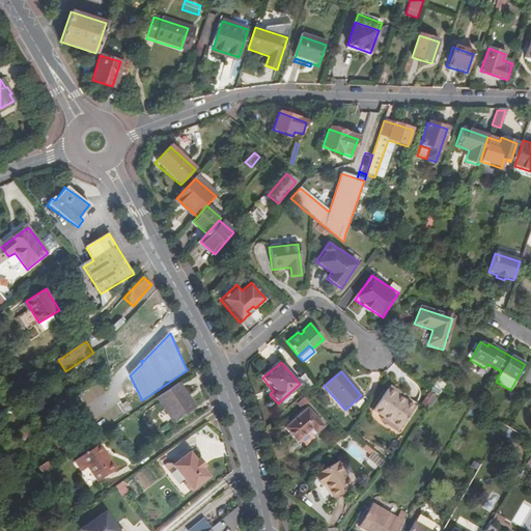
[(430,395),(438,382),(437,381),(428,392),(430,395)]
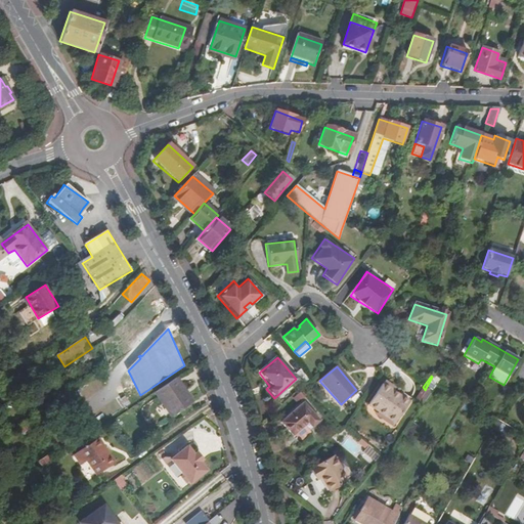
[(438,381),(432,377),(425,390),(430,393),(436,384),(438,381)]
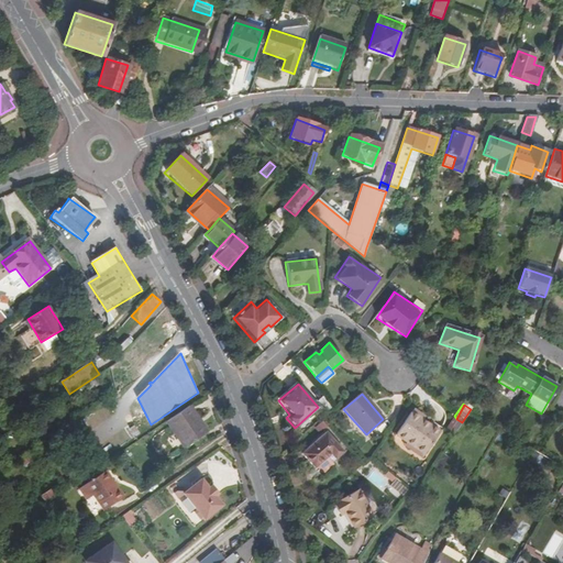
[(207,433),(189,407),(166,422),(183,448),(207,433)]
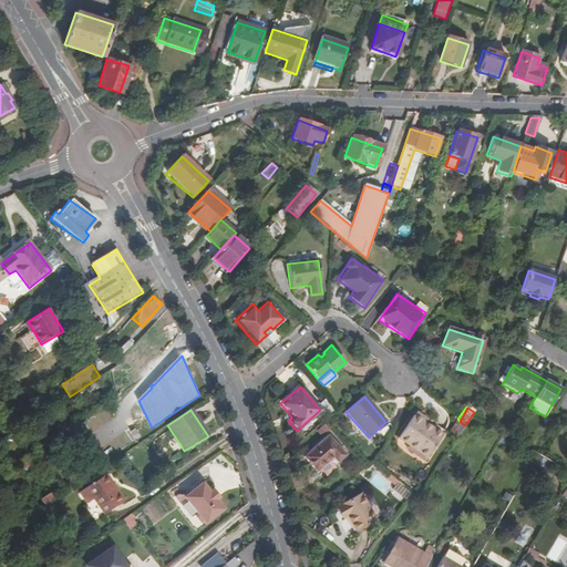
[(419,453),(416,456),(426,463),(444,436),(415,416),(400,440),(410,446),(419,453)]
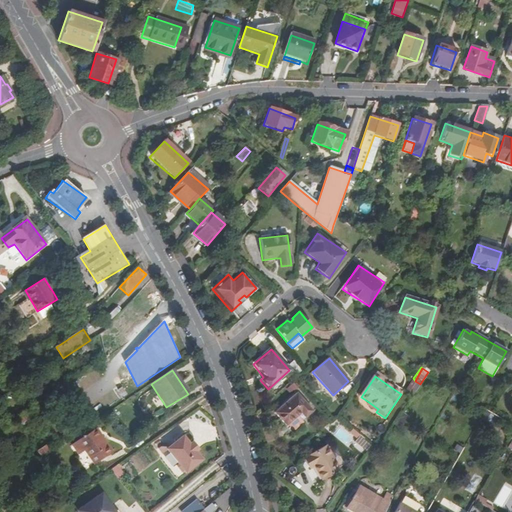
[(286,428),(301,415),(305,420),(313,412),(297,395),(275,414),(286,428)]
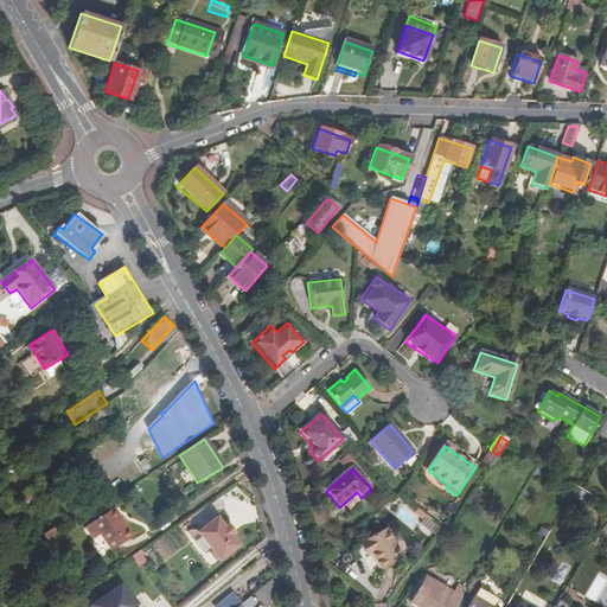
[(27,489),(31,494),(49,485),(44,477),(27,489)]
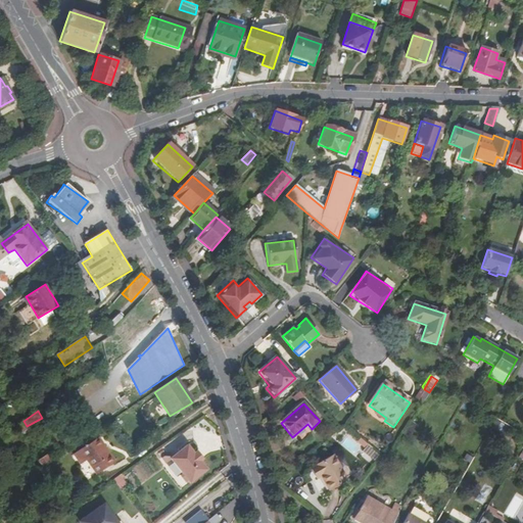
[(376,415),(384,421),(386,418),(378,412),(376,415)]
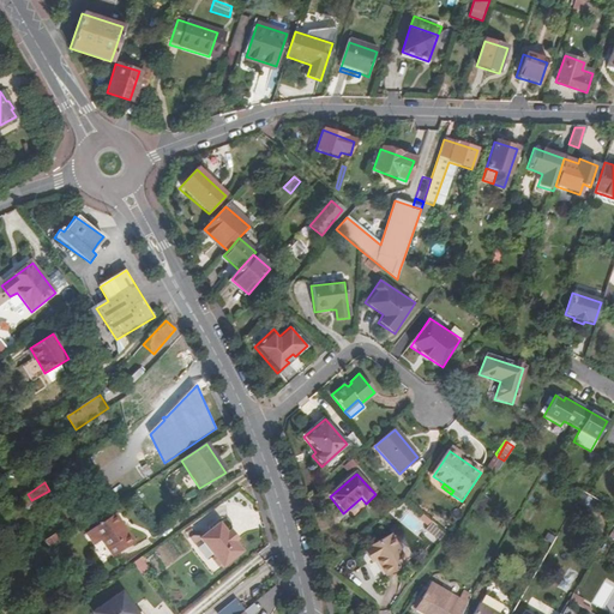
[(28,494),(17,500),(23,509),(24,509),(32,503),(31,500),(28,494)]
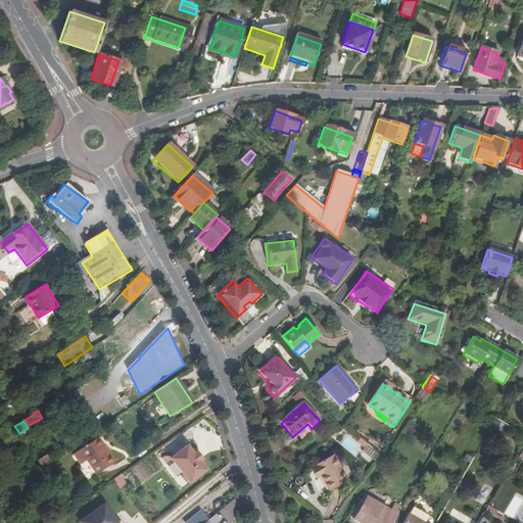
[(29,428),(28,428),(20,433),(25,438),(32,433),(29,428)]
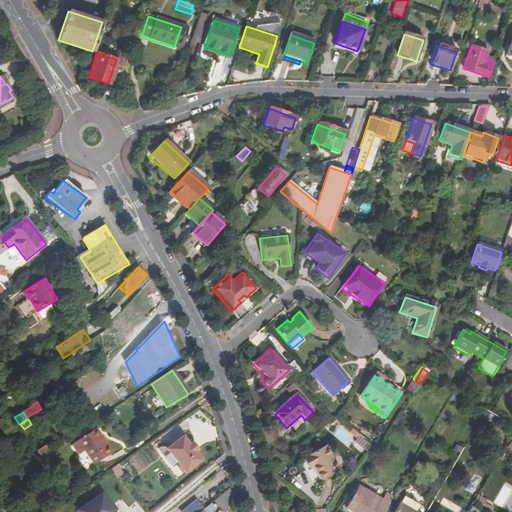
[(72,444),(78,454),(84,451),(93,465),(112,452),(104,441),(101,442),(94,430),(72,444)]
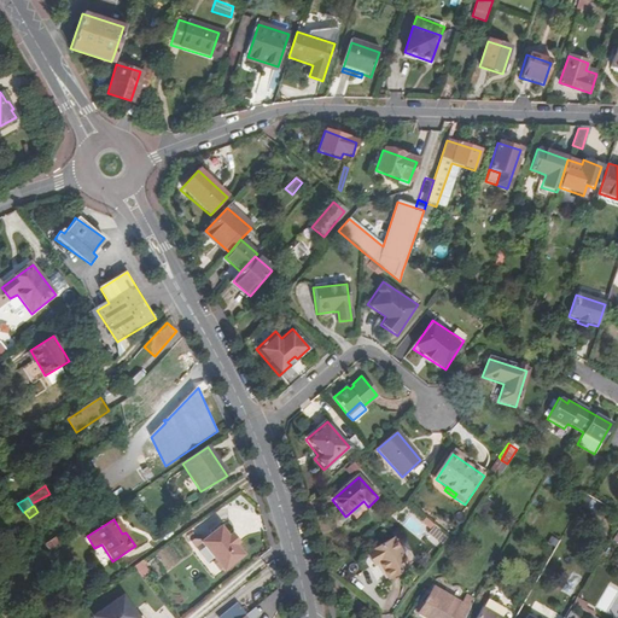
[(439,531),(425,520),(423,524),(437,536),(439,531)]
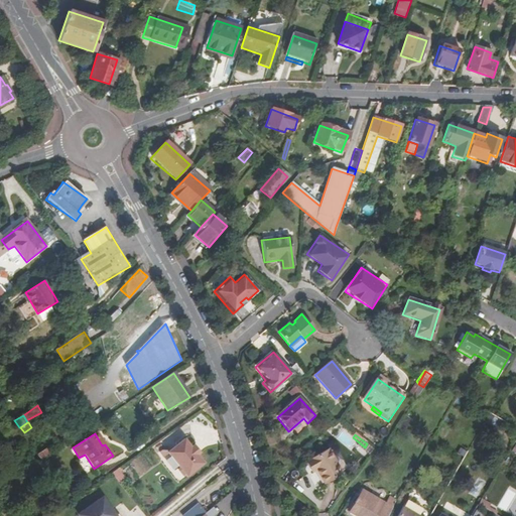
[(186,477),(186,478),(203,463),(196,456),(197,454),(190,446),(189,448),(182,440),(166,455),(179,469),(178,473),(182,477),(186,477)]
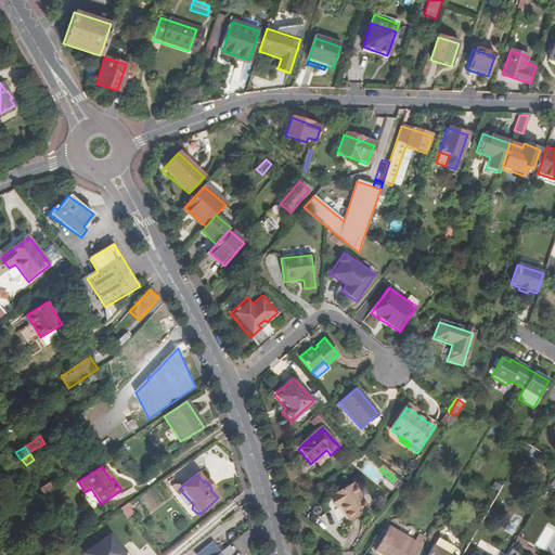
[(43,494),(52,489),(48,482),(39,488),(43,494)]
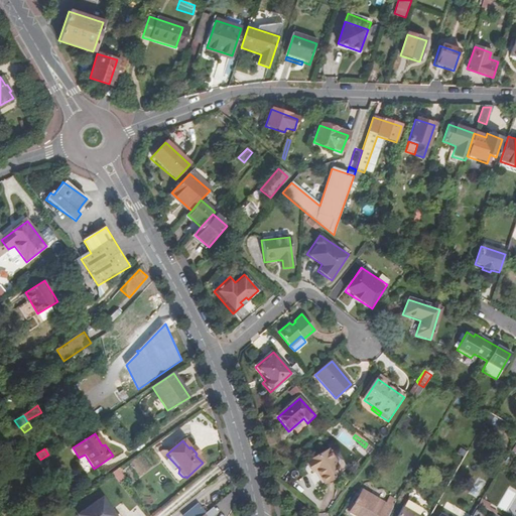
[(310,474),(314,471),(324,485),(341,474),(326,449),(303,465),(310,474)]
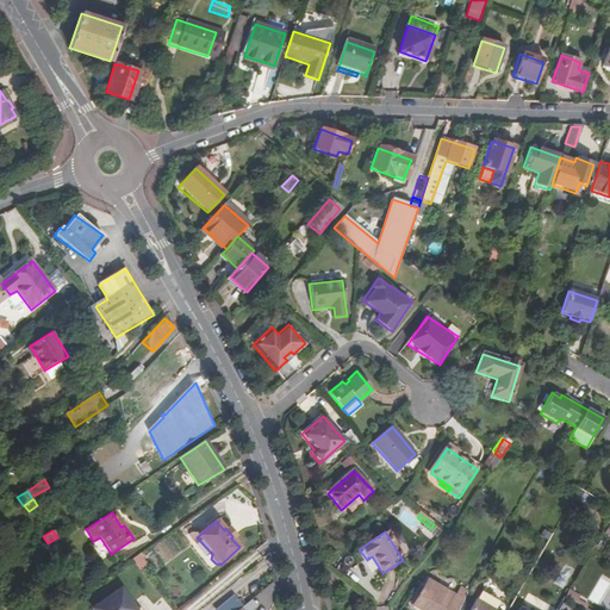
[(458,609),(464,601),(428,579),(414,604),(422,609),(458,609)]
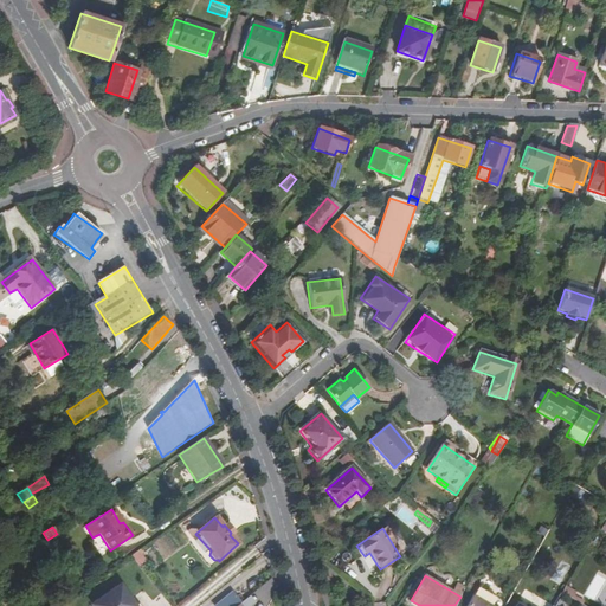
[(139,605),(122,581),(90,603),(91,605),(139,605)]
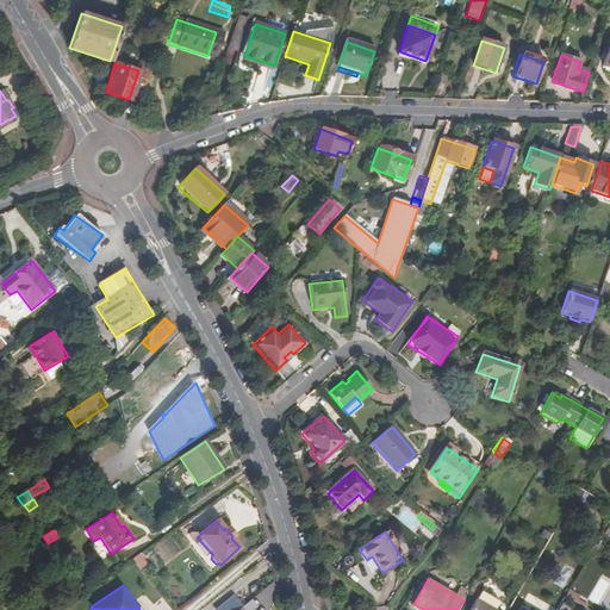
[(265,589),(243,605),(246,609),(267,609),(277,603),(265,589)]
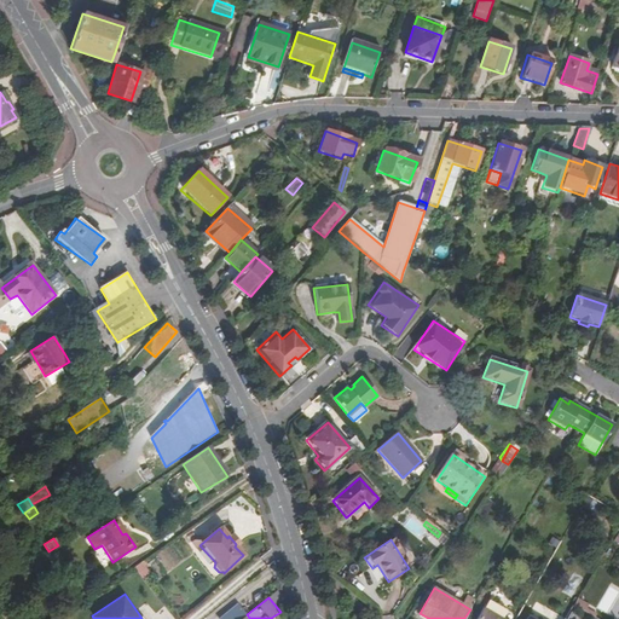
[(501,618),(503,614),(503,609),(493,603),(487,606),(484,609),(482,609),(475,618),(501,618)]
